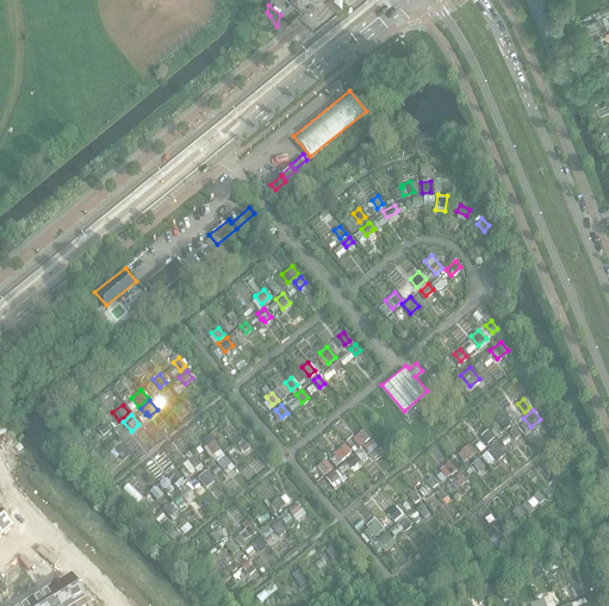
[(504,414),(498,419),(504,426),(510,423),(504,414)]
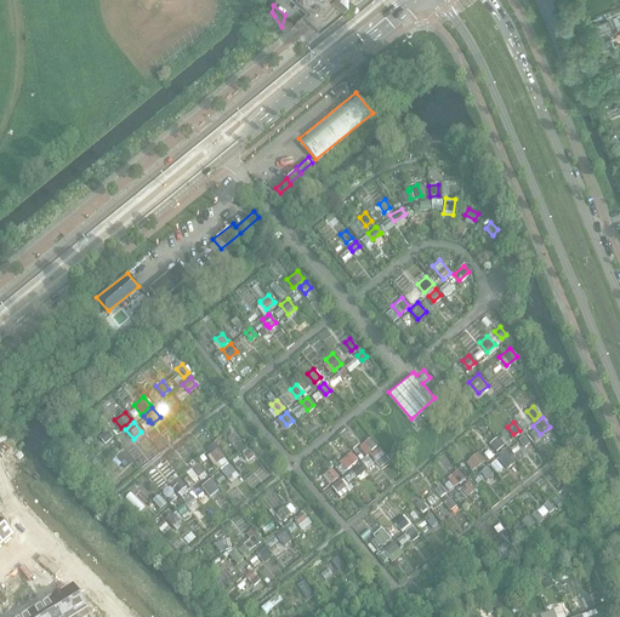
[(106,428),(98,435),(103,441),(112,435),(106,428)]
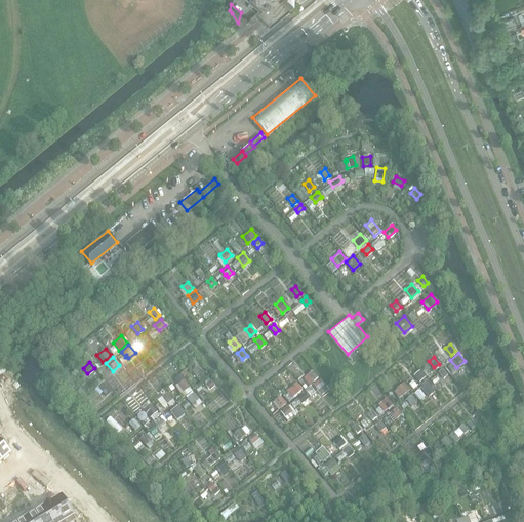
[(197,364),(191,369),(196,374),(202,370),(197,364)]
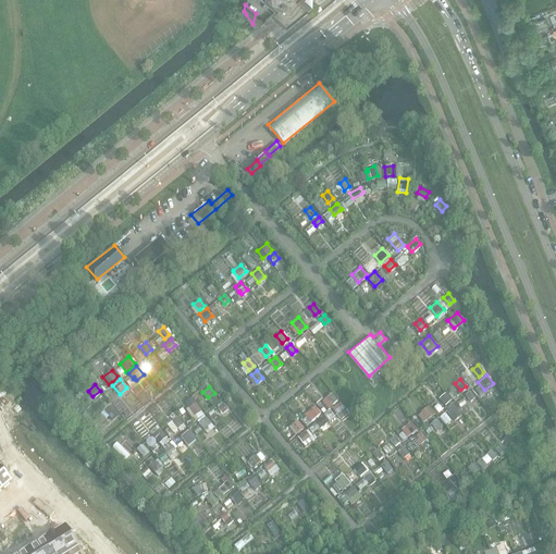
[(469,390),(465,393),(470,399),(474,395),(469,390)]
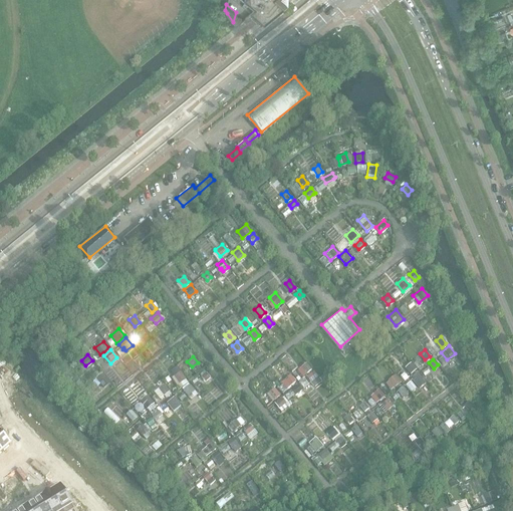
[(305,361),(301,364),(306,371),(310,367),(305,361)]
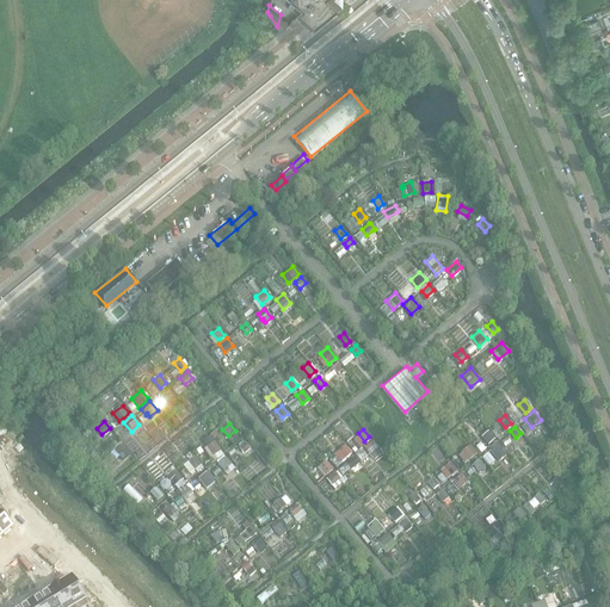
[(487,429),(481,434),(490,444),(494,439),(487,429)]
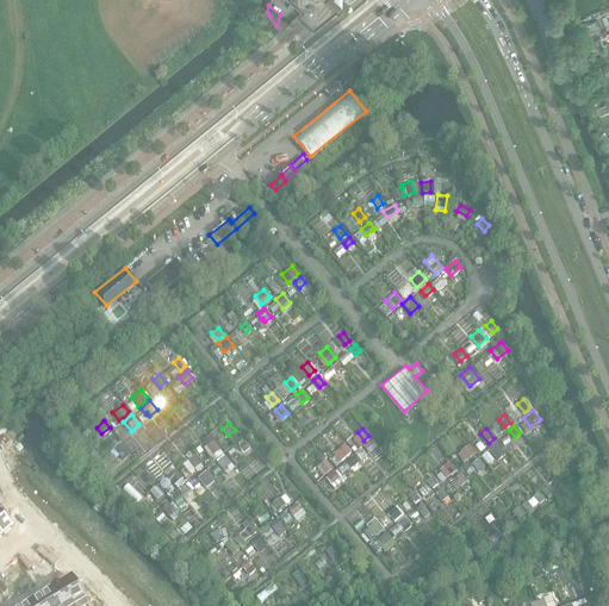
[(119,439),(112,445),(113,447),(119,453),(123,457),(130,450),(119,439)]
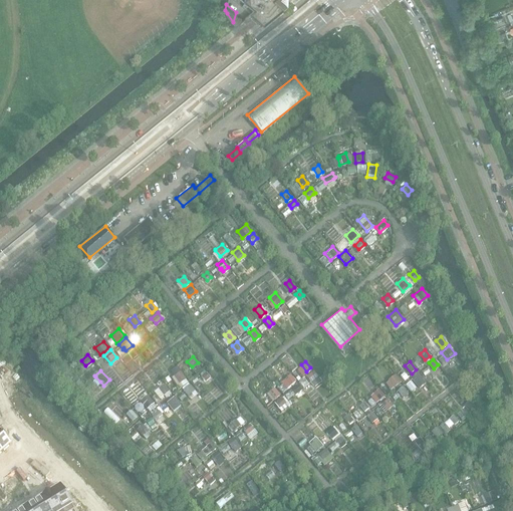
[(205,370),(201,375),(205,379),(210,375),(205,370)]
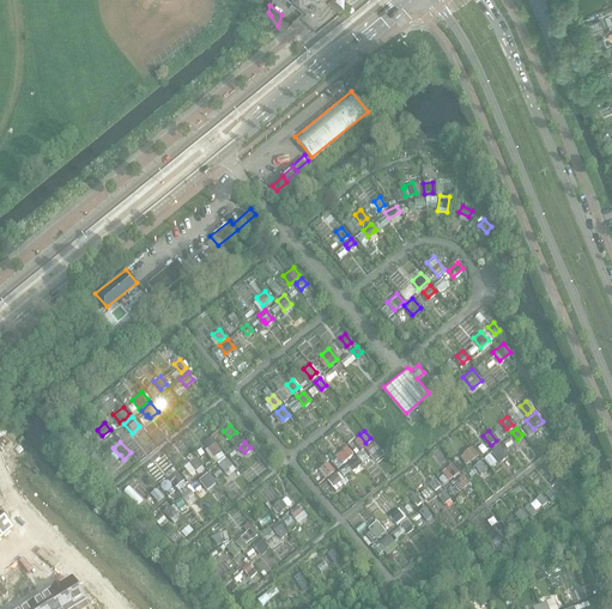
[(373,442),(364,449),(370,455),(379,449),(373,442)]
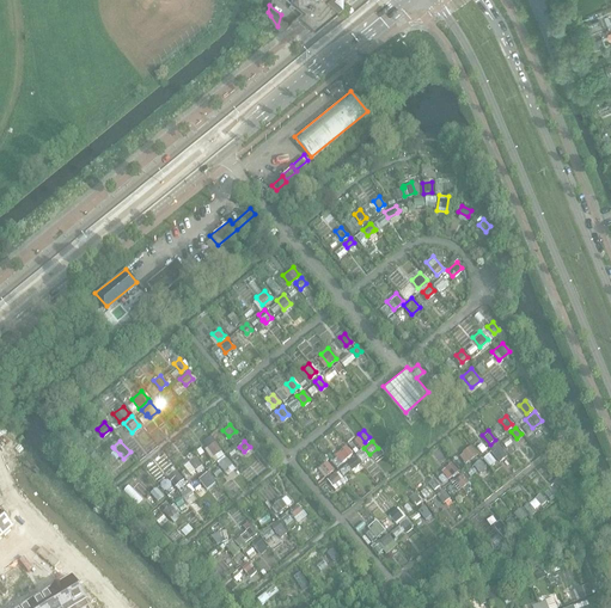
[(214,442),(206,447),(211,454),(219,448),(214,442)]
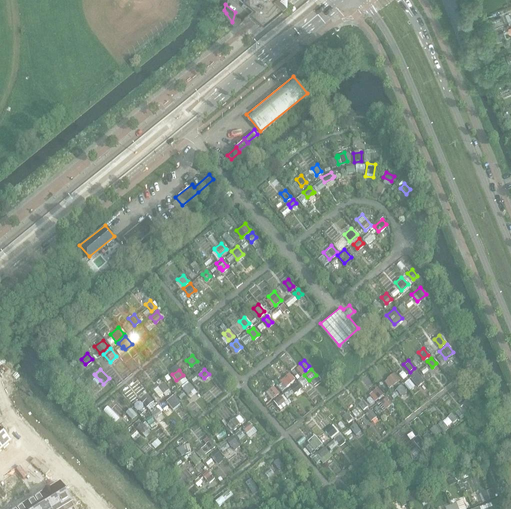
[(414,370),(409,374),(417,384),(422,380),(414,370)]
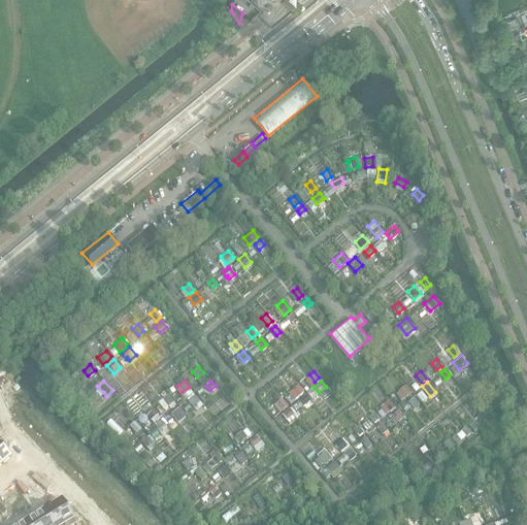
[(404,383),(398,388),(404,396),(410,391),(404,383)]
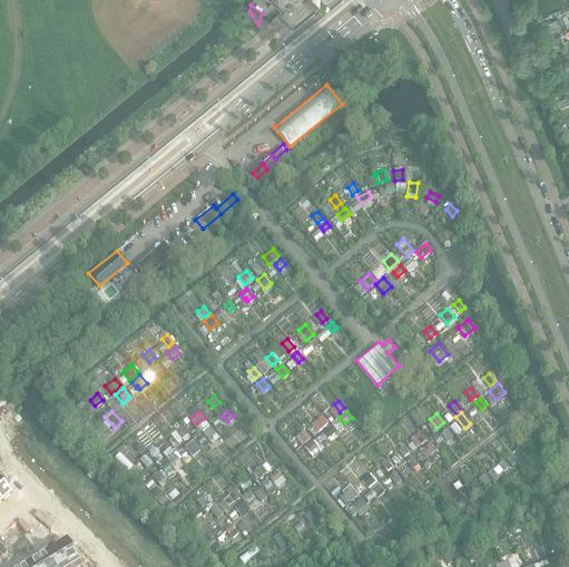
[(321,414),(313,421),(317,428),(326,421),(321,414)]
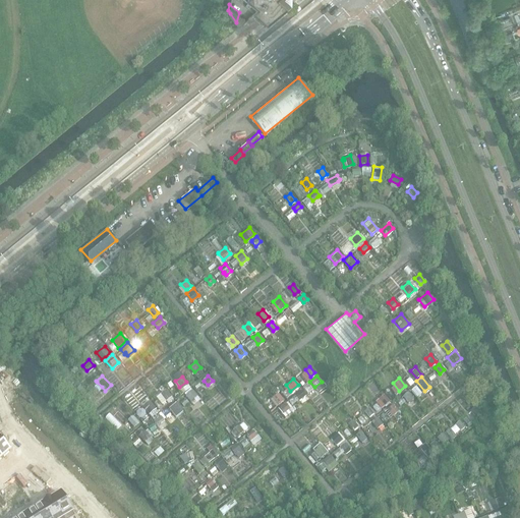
[(166,389),(157,397),(161,402),(165,398),(167,400),(172,396),(166,389)]
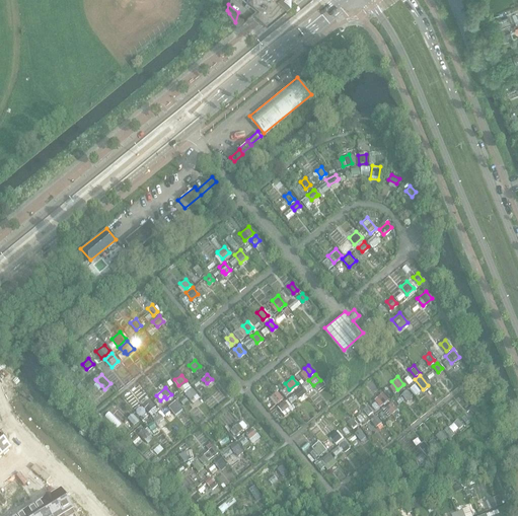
[(192,387),(186,392),(189,397),(195,392),(192,387)]
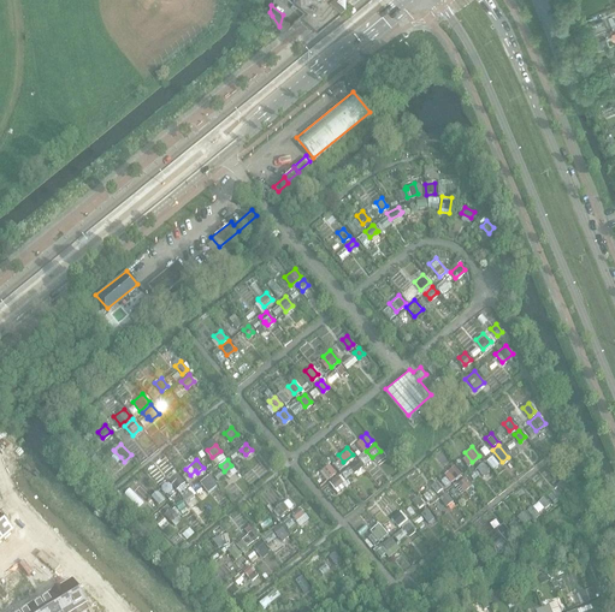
[(356,459),(349,465),(353,470),(361,464),(356,459)]
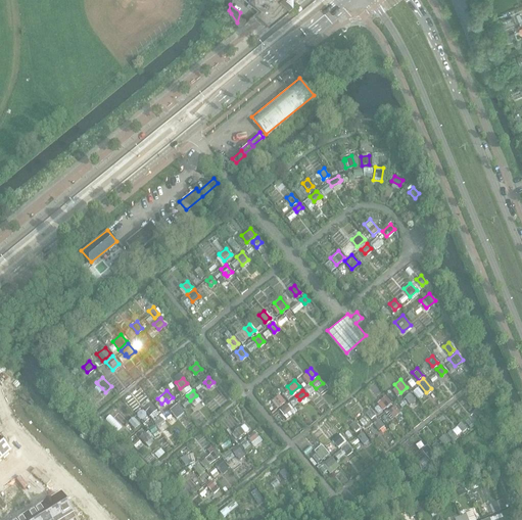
[(409,392),(405,396),(410,404),(415,399),(409,392)]
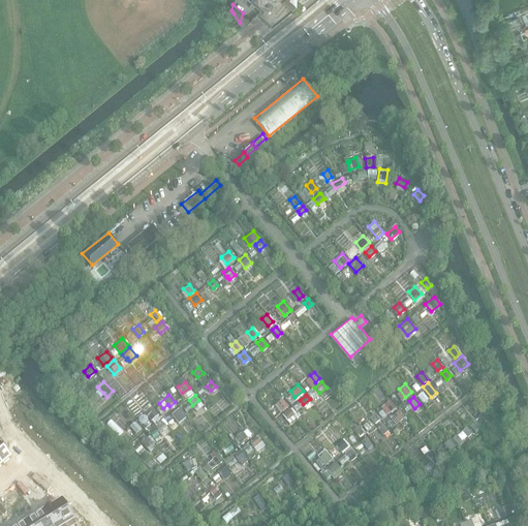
[(282,398),(277,402),(282,409),(286,405),(282,398)]
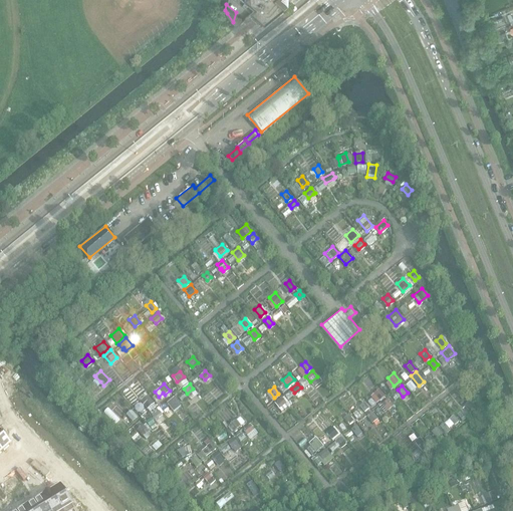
[(378,388),(373,392),(378,398),(383,395),(378,388)]
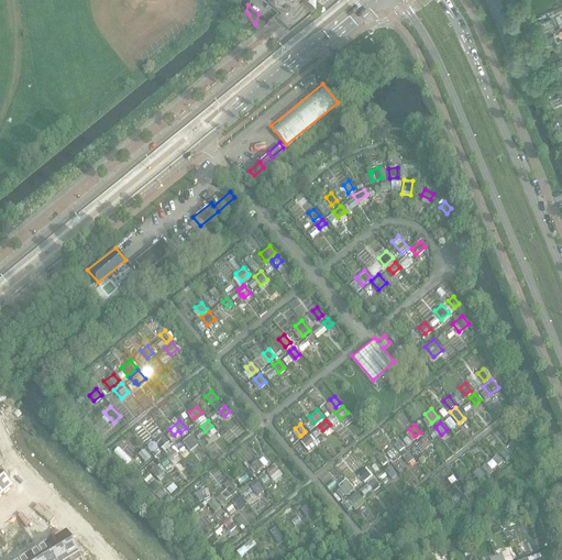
[(310,432),(300,440),(305,447),(305,446),(312,440),(315,443),(317,441),(310,432)]
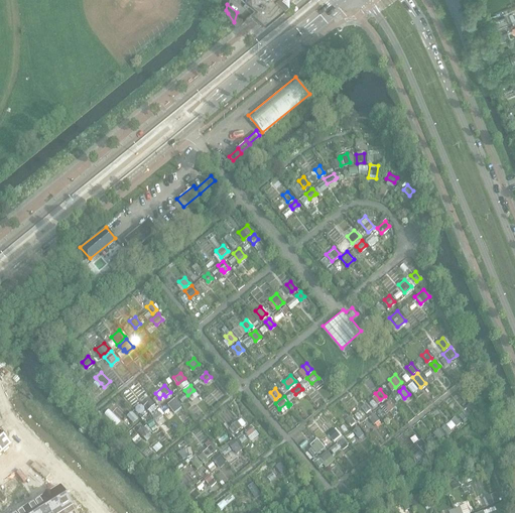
[(172,397),(166,401),(174,410),(179,406),(172,397)]
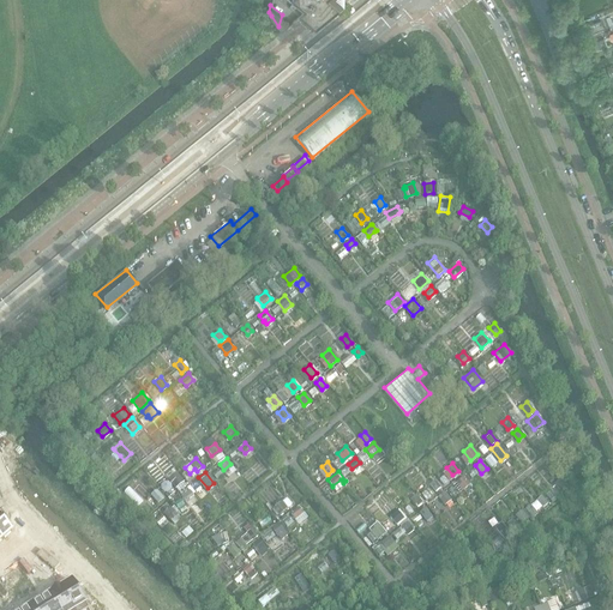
[(179,473),(170,479),(174,484),(182,478),(179,473)]
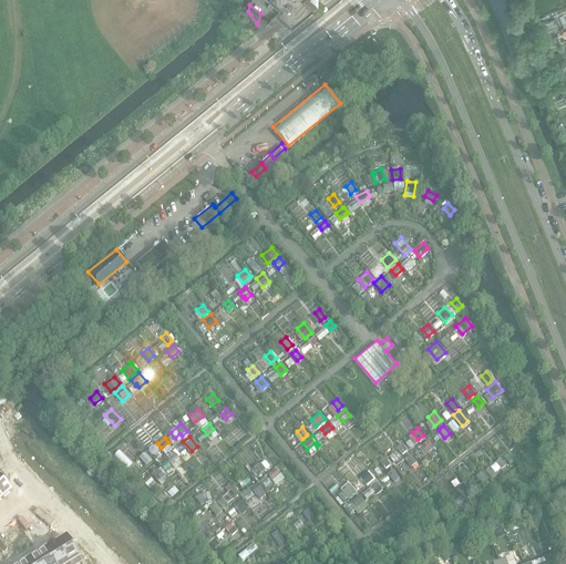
[(426,440),(421,443),(426,450),(432,447),(426,440)]
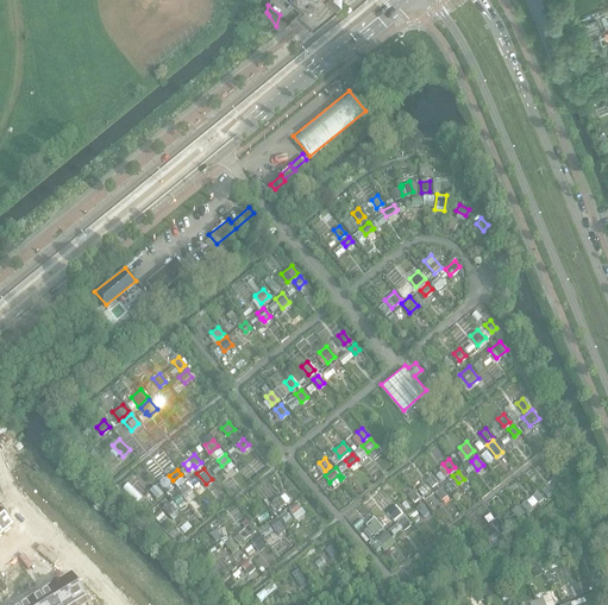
[(556,473),(549,479),(557,487),(563,481),(556,473)]
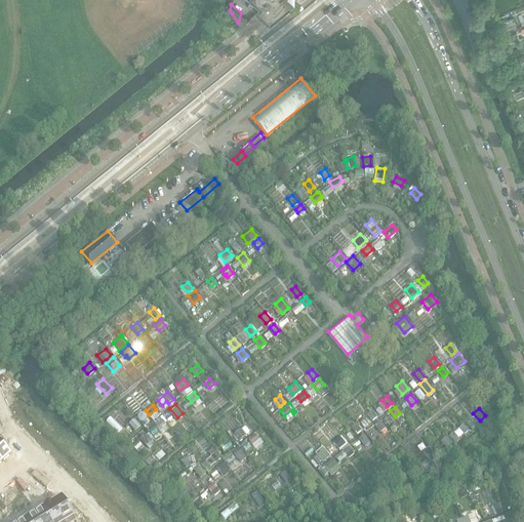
[(371,409),(367,412),(371,418),(375,415),(371,409)]
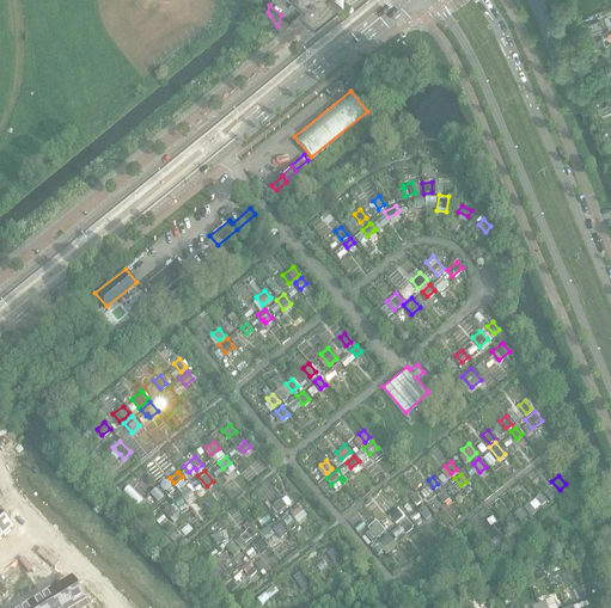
[(154,487),(150,491),(157,498),(162,495),(154,487)]
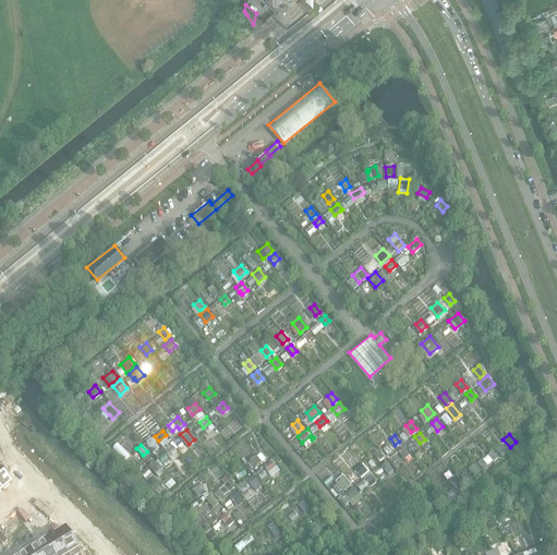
[(172,445),(165,450),(168,455),(176,449),(172,445)]
